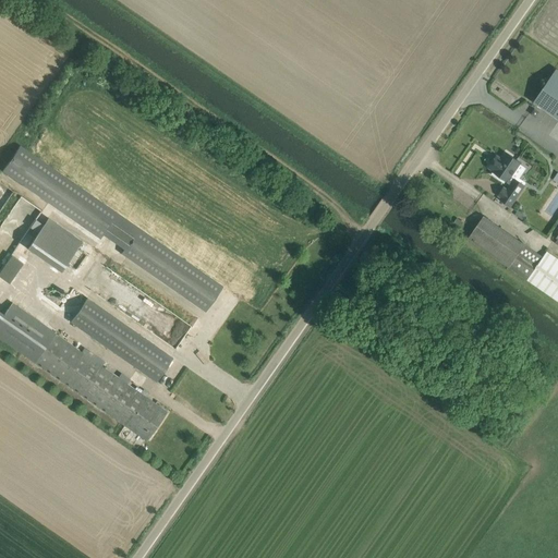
[(557,70),(556,69),(534,101),(557,118),(557,70)]
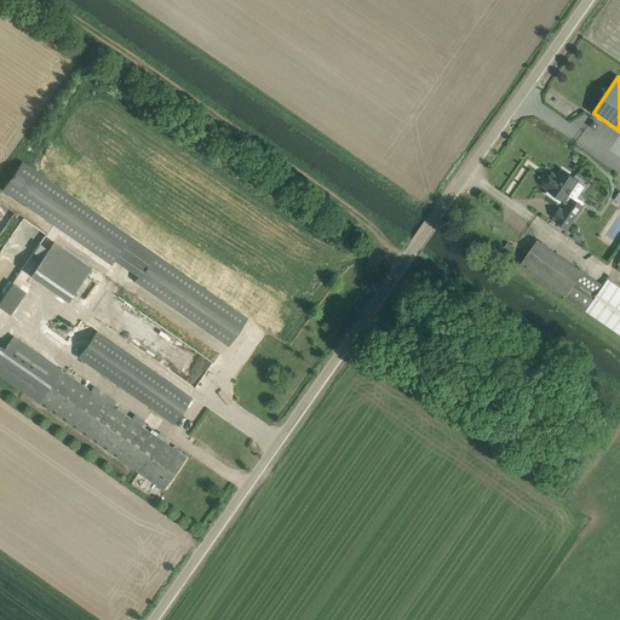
[(22,161),(3,190),(112,265),(132,237),(22,161)]
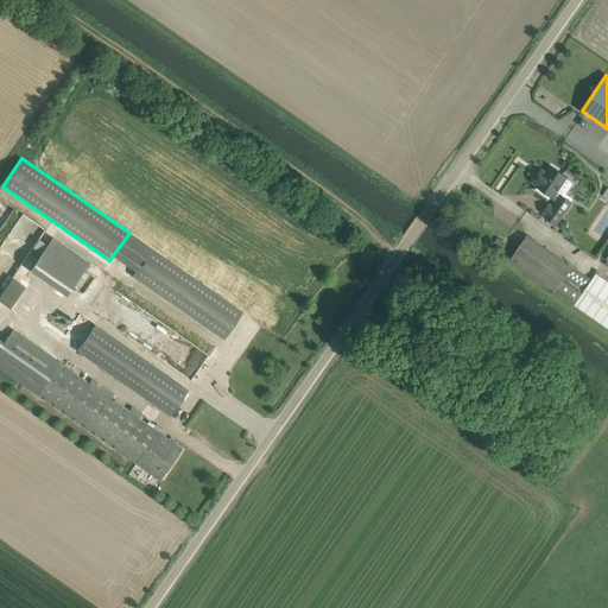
[(551,200),(552,197),(556,200),(552,206),(549,203),(543,213),(546,215),(544,217),(557,226),(574,202),(561,194),(561,195),(557,192),(568,177),(551,166),(546,173),(542,170),(532,182),(538,187),(536,190),(551,200)]
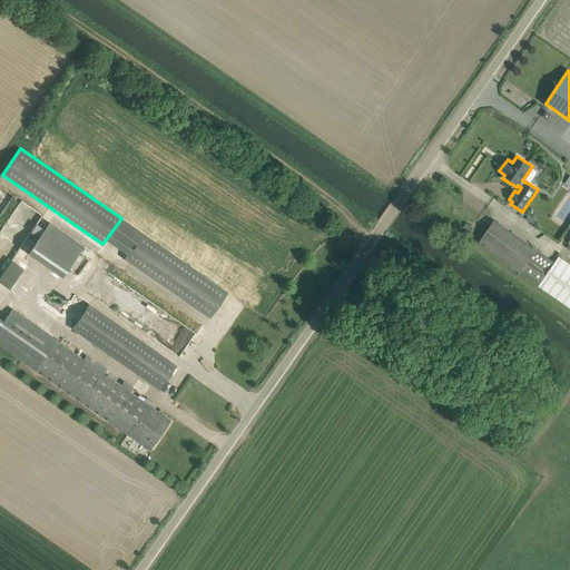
[(478,244),(569,306),(569,263),(559,256),(548,272),(529,259),(536,249),(493,220),(478,244)]
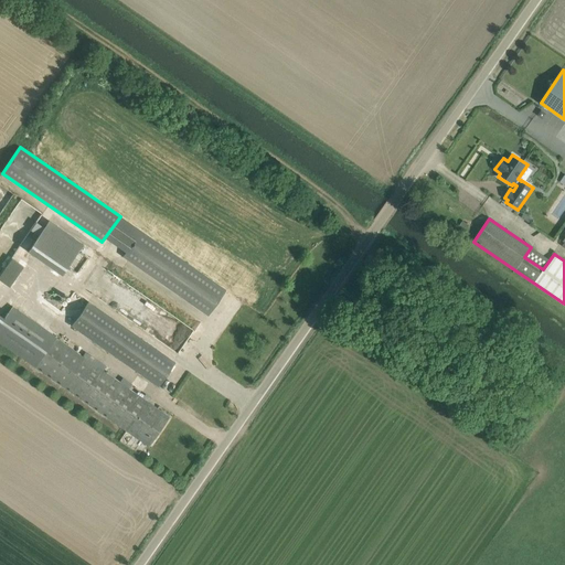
[(70,273),(88,243),(51,220),(32,249),(70,273)]
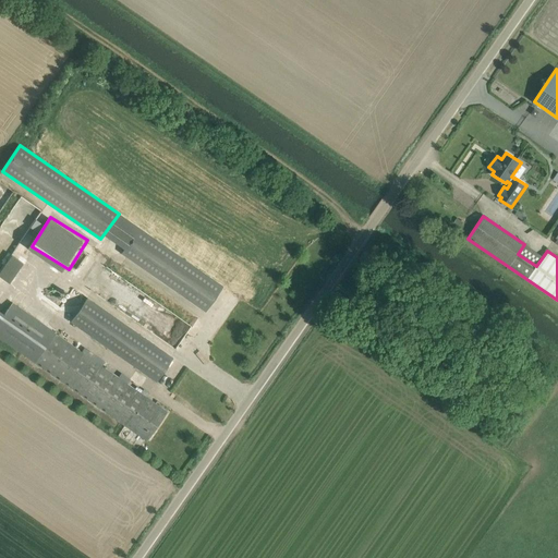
[(124,250),(121,254),(205,312),(223,286),(140,228),(124,250)]
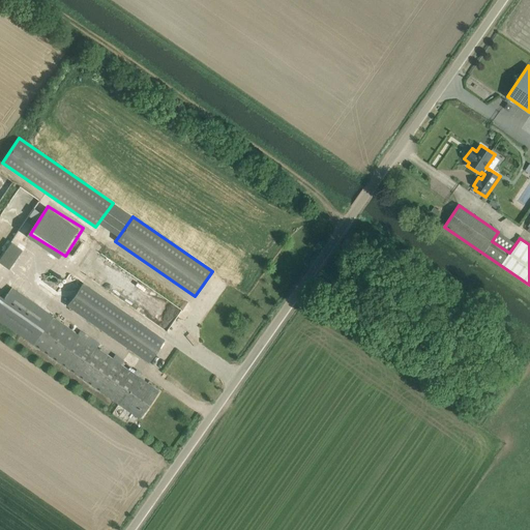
[(11,238),(0,258),(0,261),(13,269),(26,246),(11,238)]
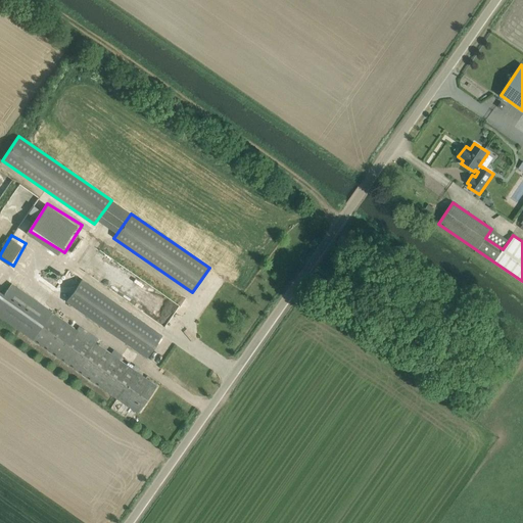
[(65,302),(146,359),(162,335),(82,279),(65,302)]
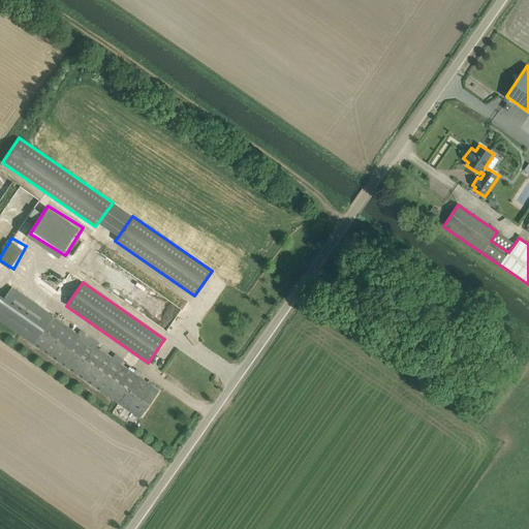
[(4,299),(0,304),(0,320),(33,344),(76,374),(130,411),(138,417),(158,391),(149,384),(138,376),(141,372),(136,369),(133,373),(121,365),(120,364),(123,360),(115,353),(112,358),(96,347),(99,343),(87,335),(84,339),(78,335),(52,316),(11,287),(4,299)]
